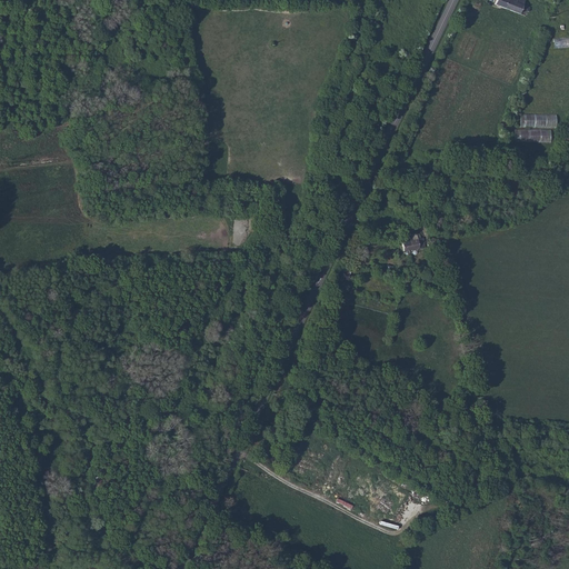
[(523,0),(497,0),(495,6),(521,16),(523,10),(530,13),(532,8),(525,6),(526,1),(523,0)]
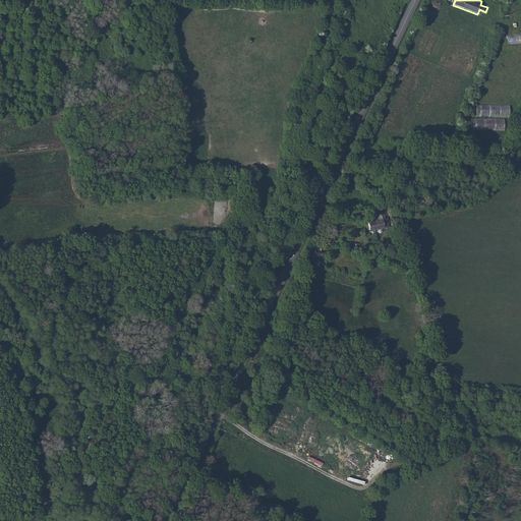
[(520,34),(506,36),(507,45),(520,43),(520,34)]
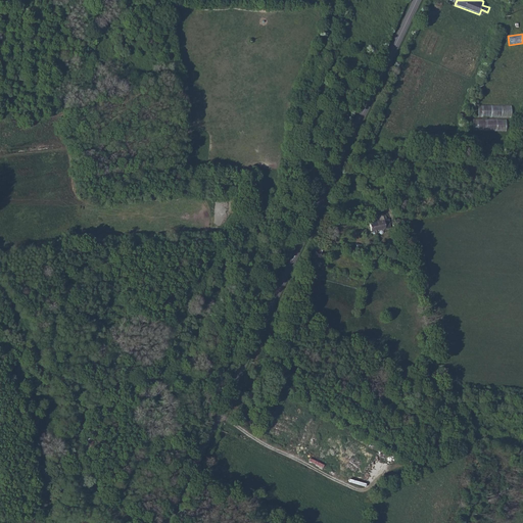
[(511,117),(511,105),(477,105),(477,116),(511,117)]
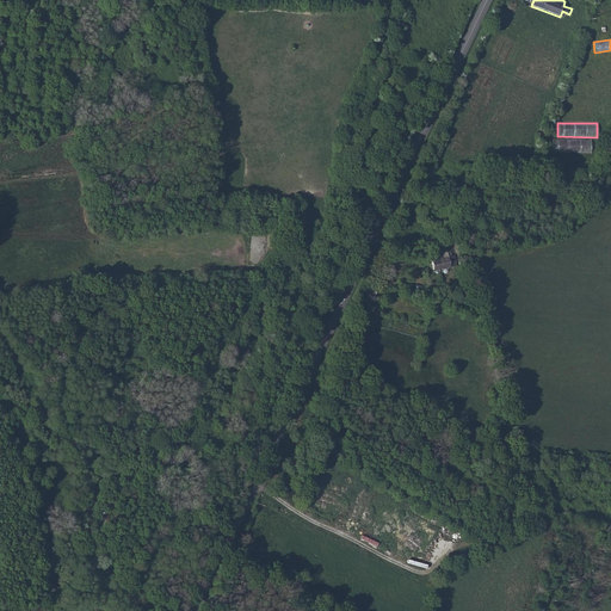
[(591,153),(591,140),(551,139),(550,152),(591,153)]
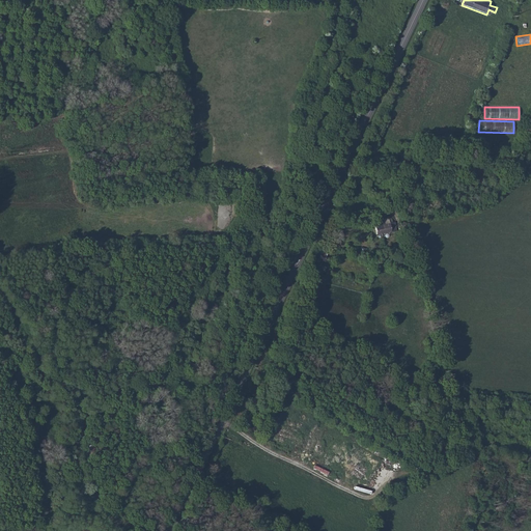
[(386,229),(385,224),(379,226),(380,232),(376,234),(378,238),(379,241),(392,235),(390,228),(386,229)]
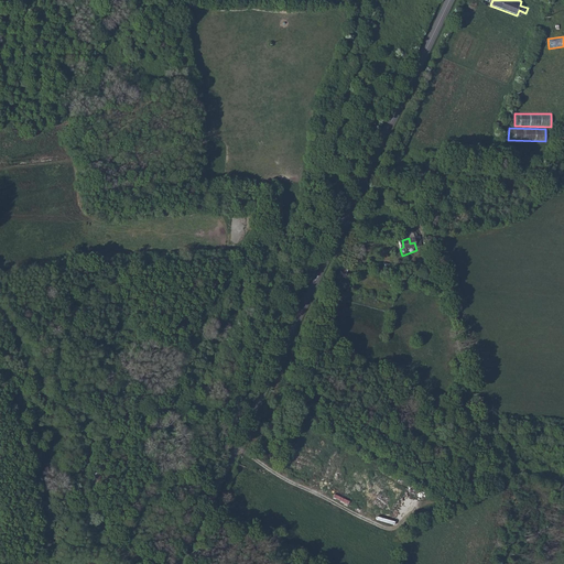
[(402,240),(389,243),(393,258),(402,256),(401,252),(400,249),(403,247),(402,240)]
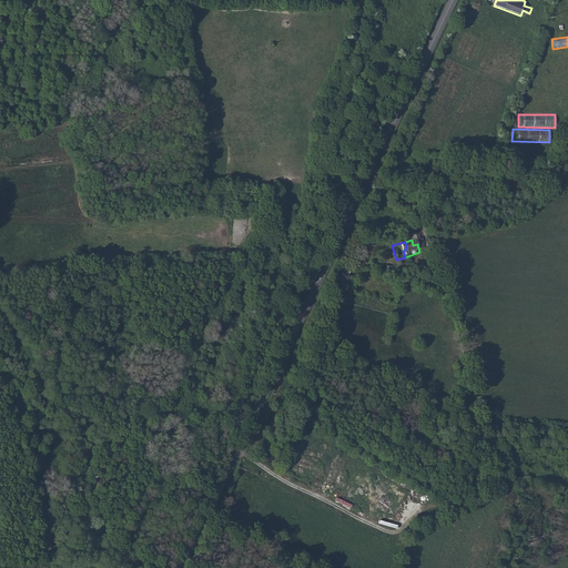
[(350,507),(352,504),(336,497),(335,500),(350,507)]
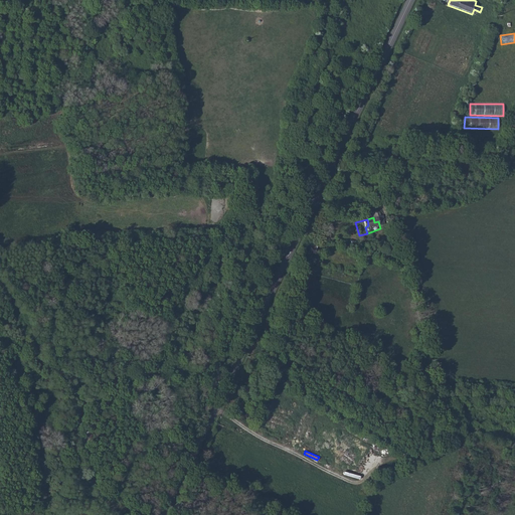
All buildings are outlined.
